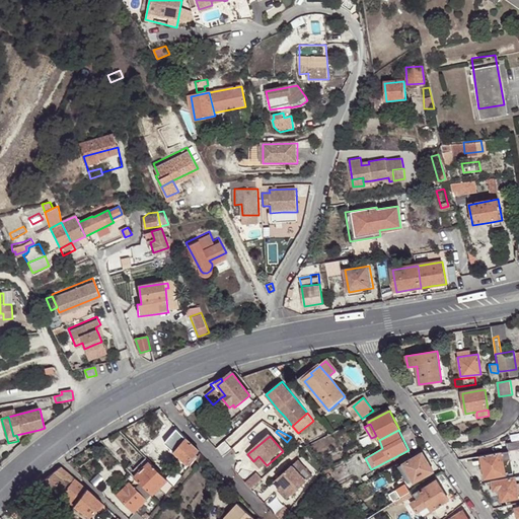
[(356,442),(360,450),(373,443),(369,436),(356,442)]
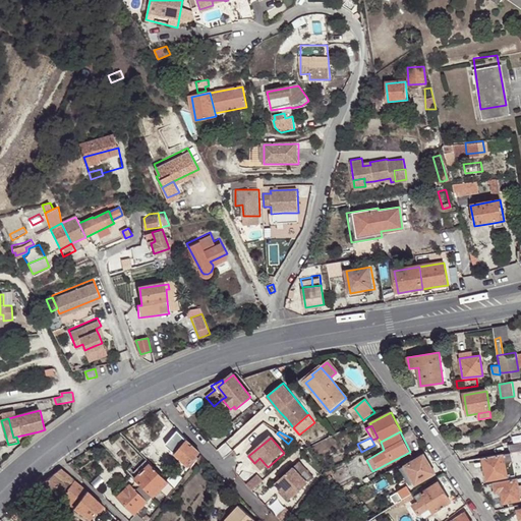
[(187,441),(185,439),(171,454),(179,463),(181,461),(175,455),(187,441)]
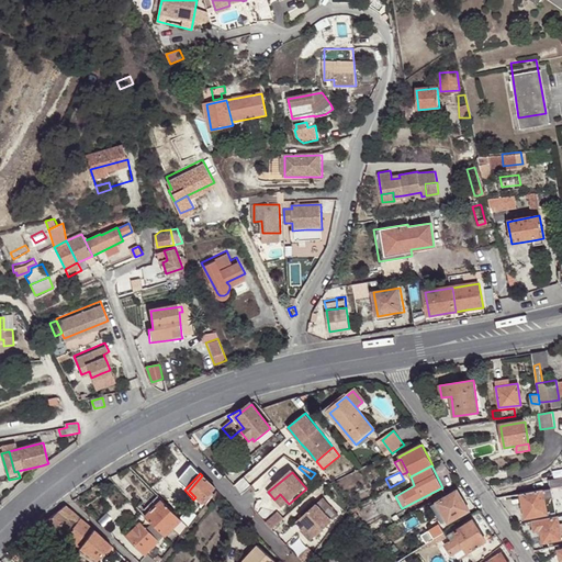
[(215,489),(202,475),(189,491),(195,497),(203,504),(215,489)]
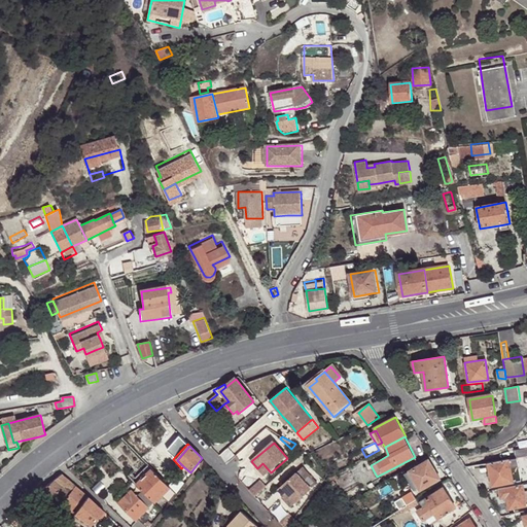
[(526,447),(517,449),(518,456),(526,455),(526,447)]
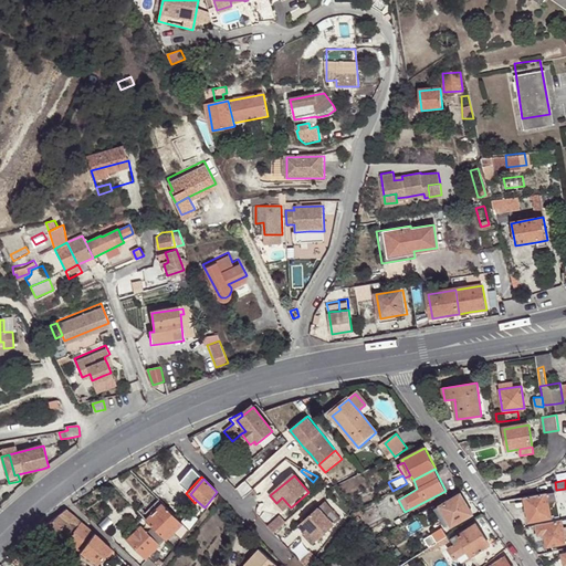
[(522,513),(528,512),(530,522),(561,515),(556,491),(555,491),(525,496),(517,499),(517,502),(520,502),(522,513)]
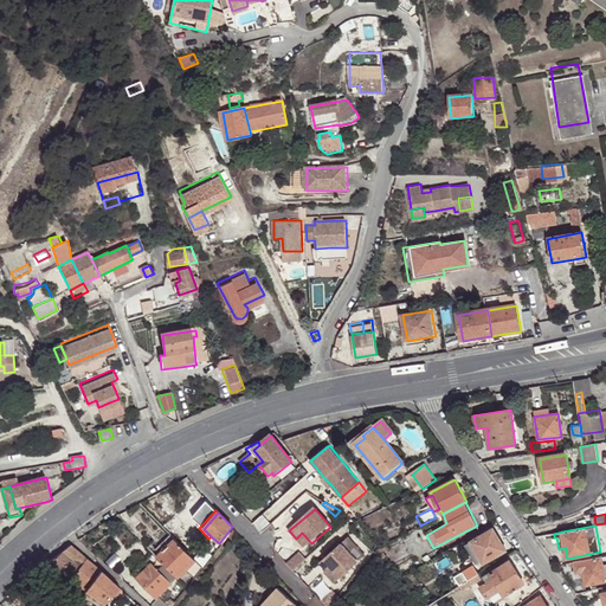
[(470,543),(481,560),(483,565),(505,552),(492,528),(470,542),(470,543)]
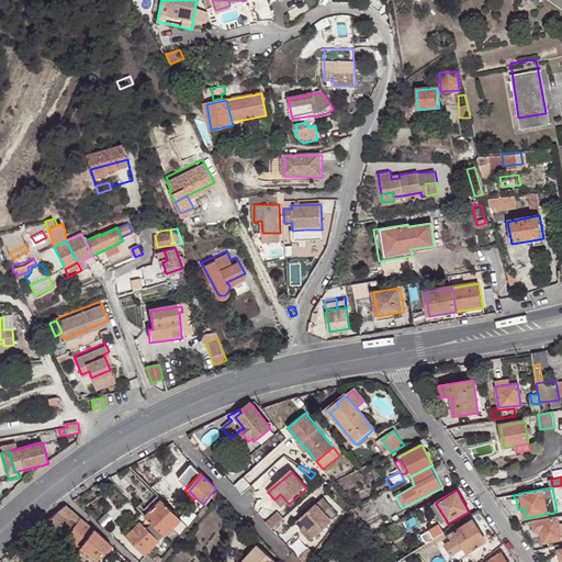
[(280,494),(274,499),(282,509),(289,504),(280,494)]
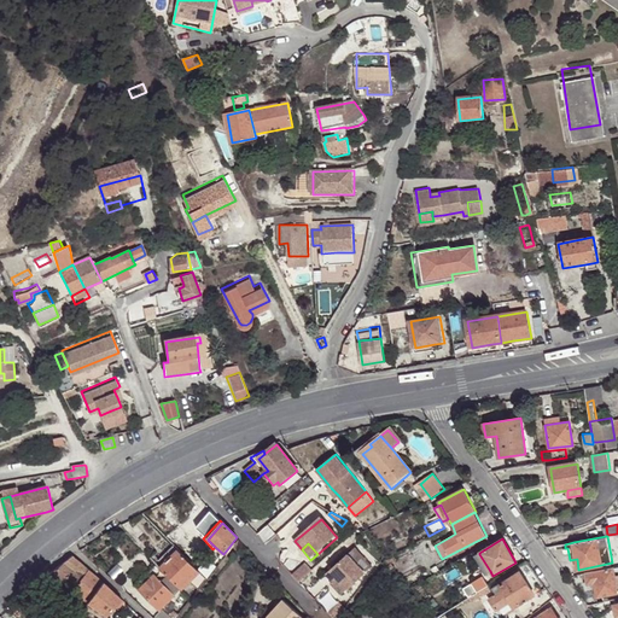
[(174,546),(157,563),(162,567),(179,551),(174,546)]
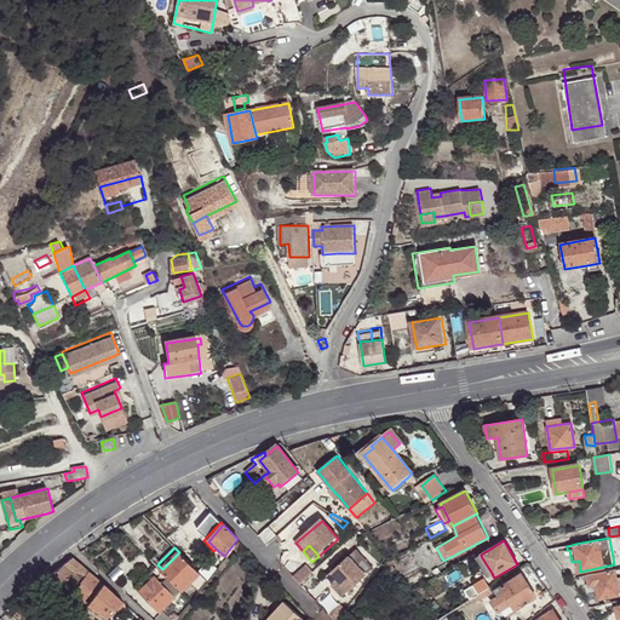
[(211,554),(222,564),(227,558),(224,556),(216,549),(213,551),(211,554)]
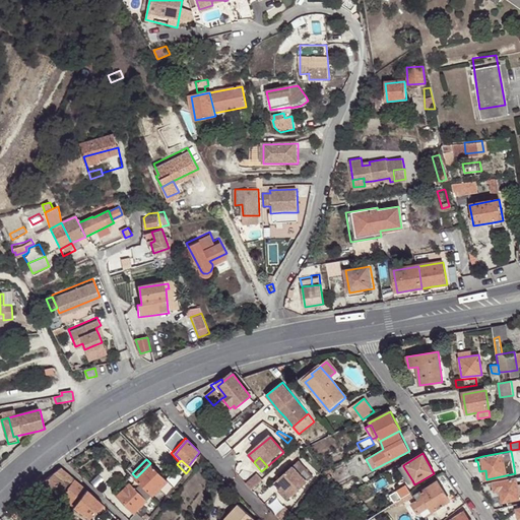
[(314,477),(300,461),(274,483),(279,490),(283,486),(293,497),(314,477)]
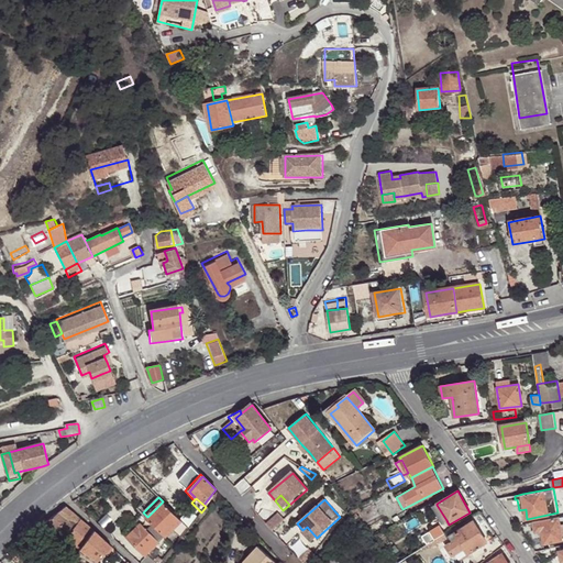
[(170,529),(180,539),(189,528),(186,525),(180,519),(163,501),(147,517),(153,522),(165,534),(170,529)]
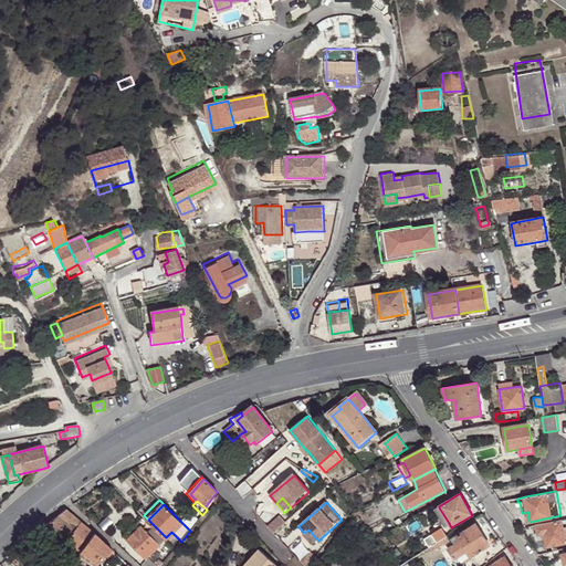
[(444,526),(449,523),(439,507),(435,510),(444,526)]
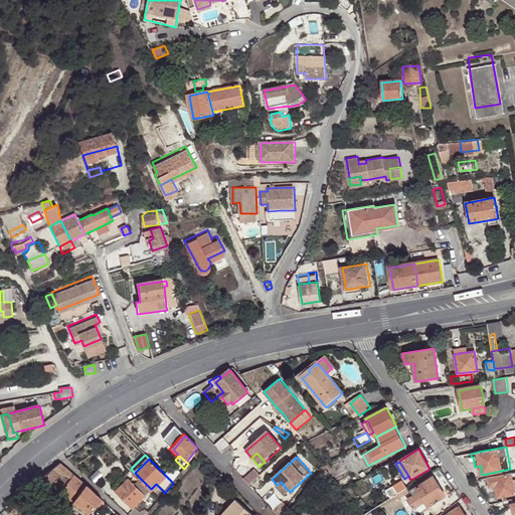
[(59,464),(42,477),(62,491),(73,476),(59,464)]
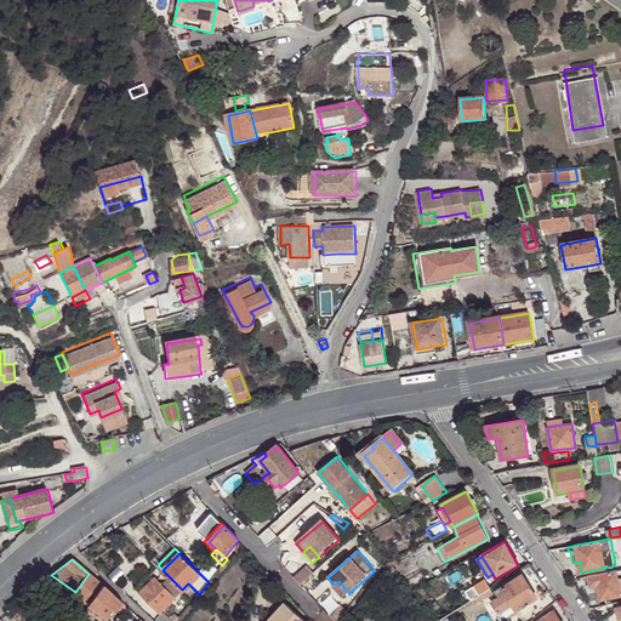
[(203,569),(199,573),(205,579),(209,574),(211,575),(216,570),(209,563),(203,569)]
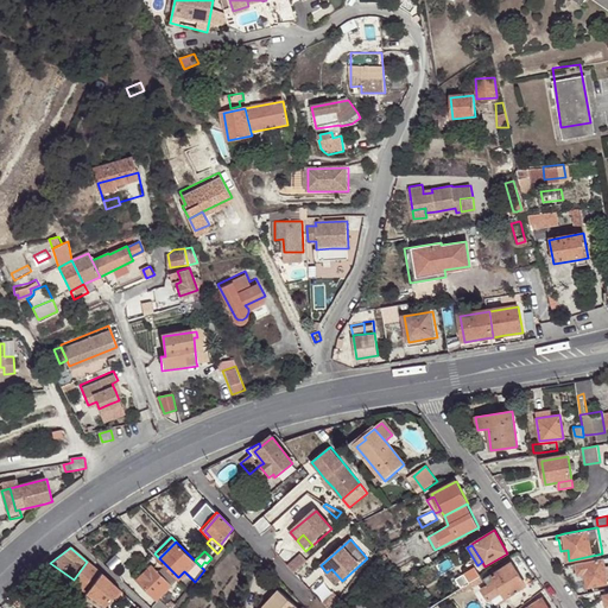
[(603,557),(575,564),(576,575),(583,574),(584,583),(586,589),(607,583),(607,582),(607,581),(605,565),(603,557)]
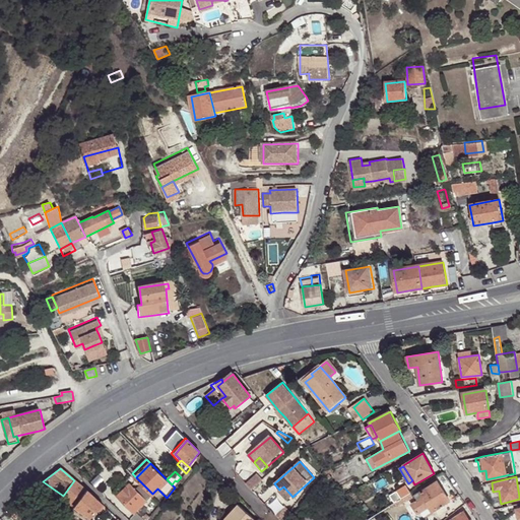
[(114,493),(118,496),(130,483),(126,479),(114,493)]
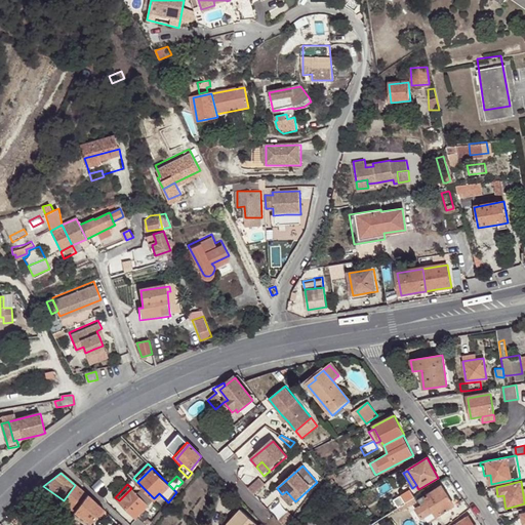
[(75,513),(87,495),(75,485),(64,500),(70,505),(67,508),(75,513)]
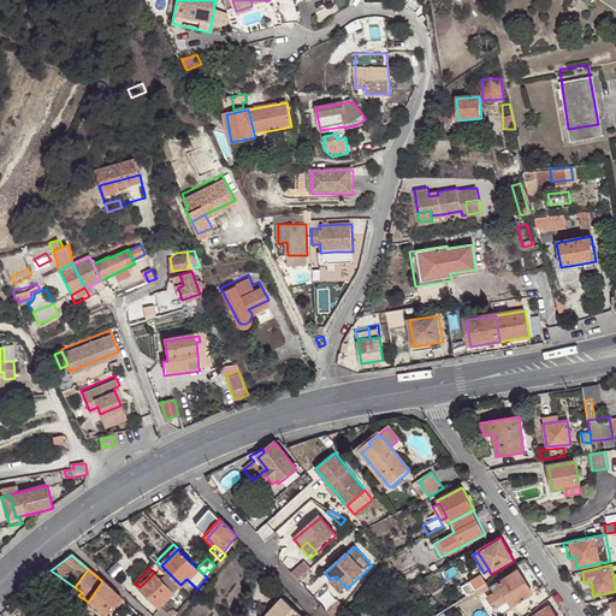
[(167,572),(160,579),(154,573),(140,587),(159,606),(181,585),(167,572)]
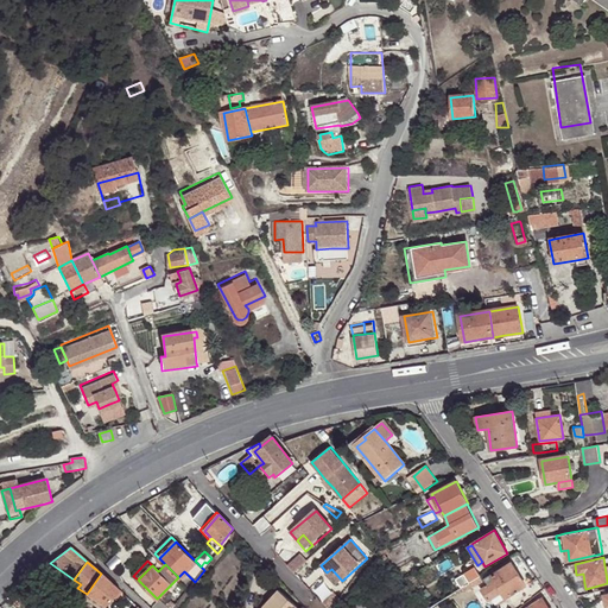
[(515,594),(525,587),(511,564),(492,576),(494,581),(500,591),(507,600),(515,594)]
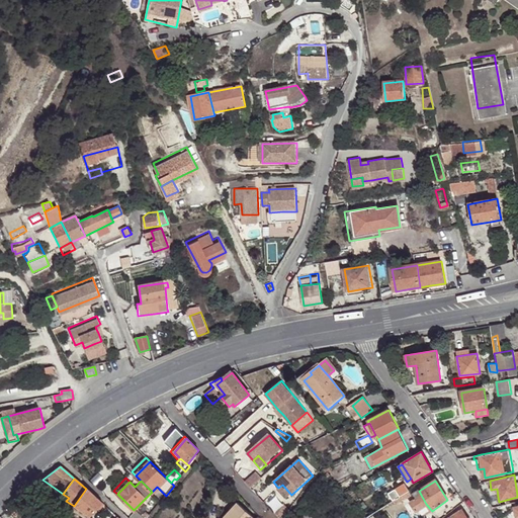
[(291,495),(282,485),(278,488),(276,490),(285,500),(291,495)]
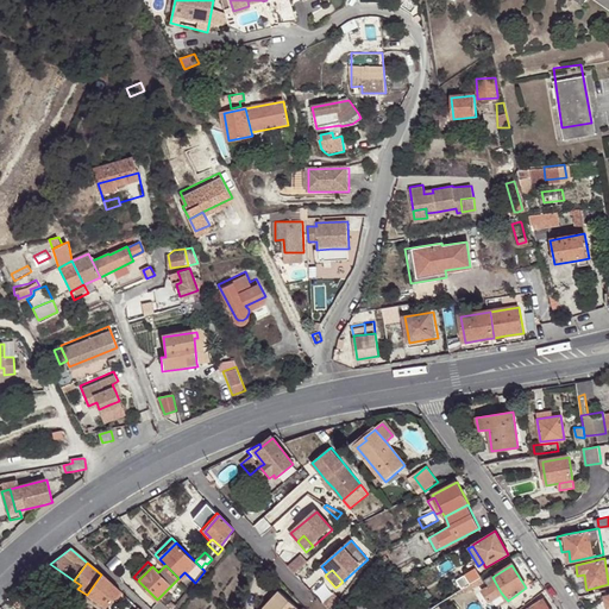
[(470,585),(481,578),(476,570),(465,576),(470,585)]
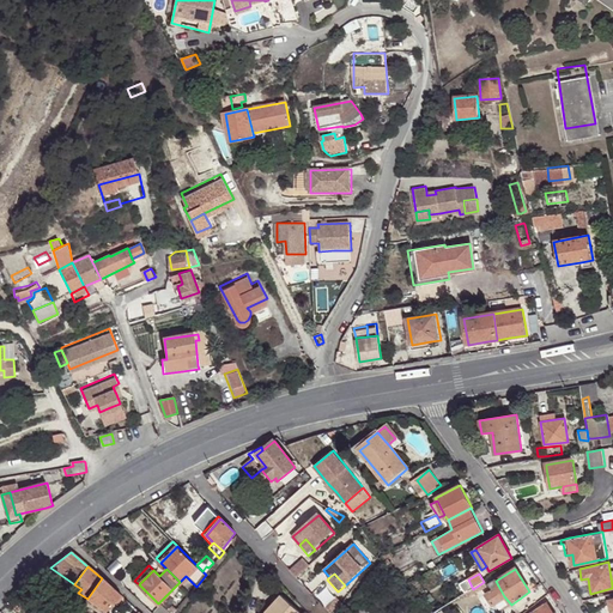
[(38,577),(24,589),(29,596),(44,584),(38,577)]
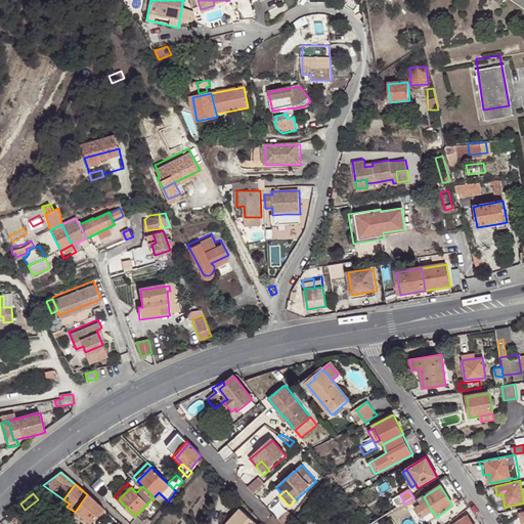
[(90,522),(102,508),(87,494),(75,512),(90,522)]
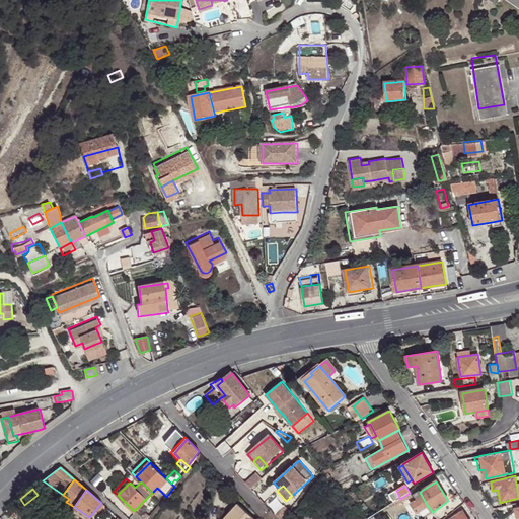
[(427,505),(422,496),(411,503),(417,512),(420,510),(427,505)]
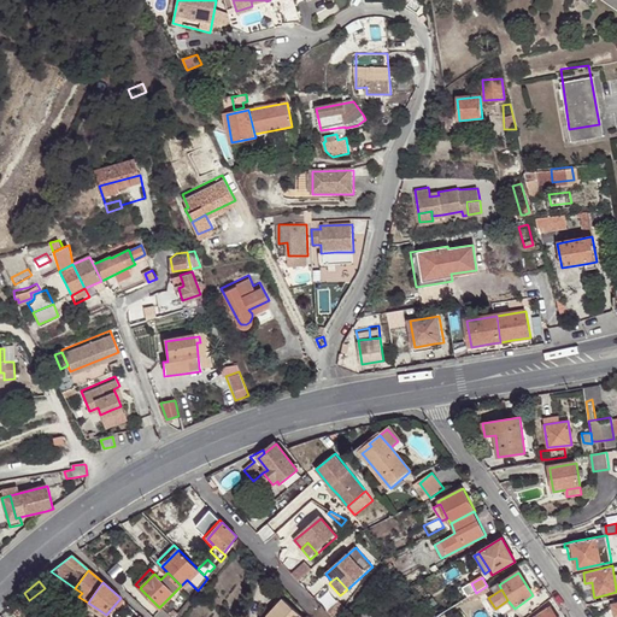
[(532,612),(547,601),(539,591),(533,595),(523,603),(532,612)]
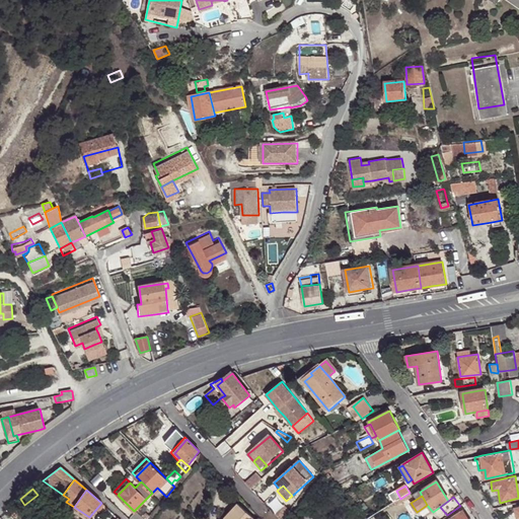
[(252,518),(237,505),(224,518),(252,518)]
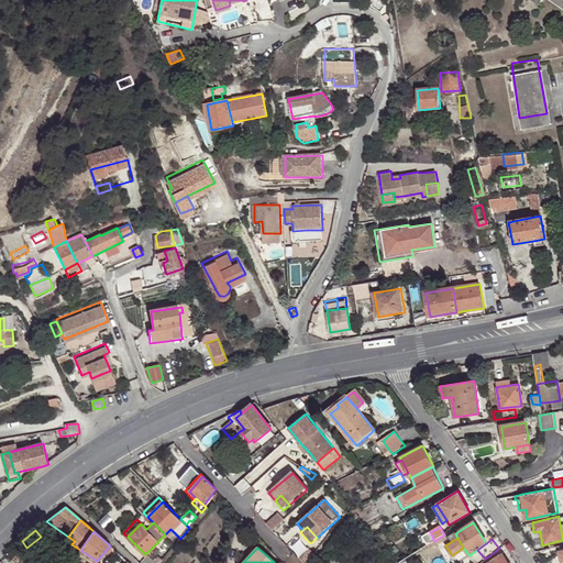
[(460,561),(470,555),(463,548),(455,553),(460,561)]
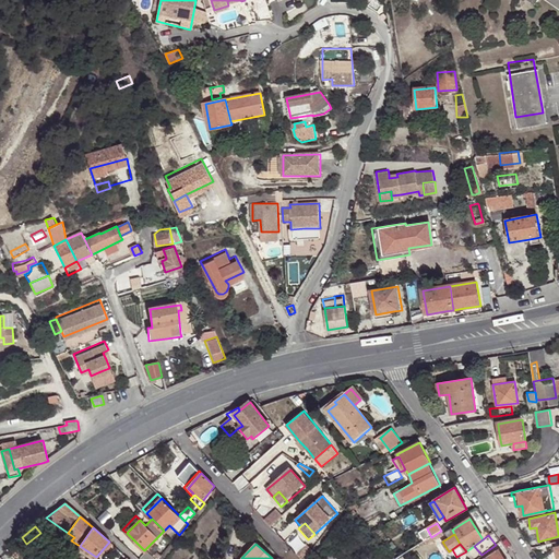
[(80,546),(78,548),(94,558),(96,557),(80,546)]
